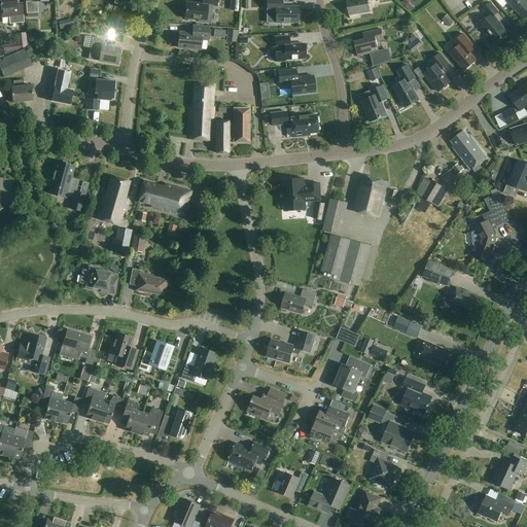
[(16,5),(15,0),(0,0),(0,4),(1,18),(9,16),(10,24),(24,22),(22,5),(16,5)]
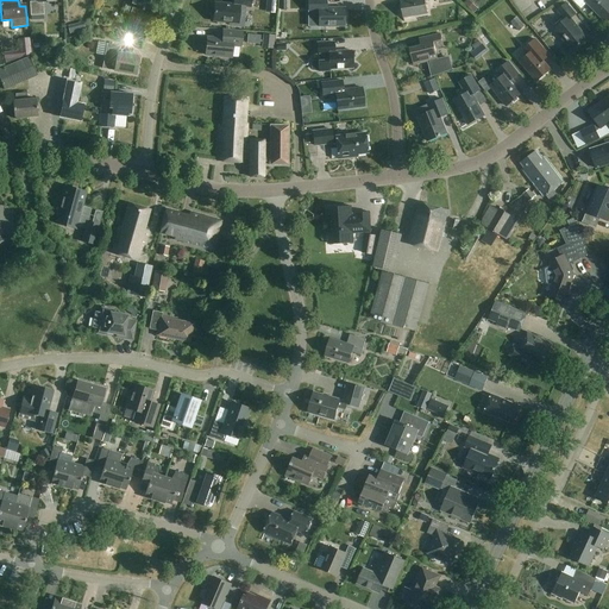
[(31,16),(43,14),(43,2),(54,2),(54,0),(37,0),(38,2),(30,2),(31,16)]
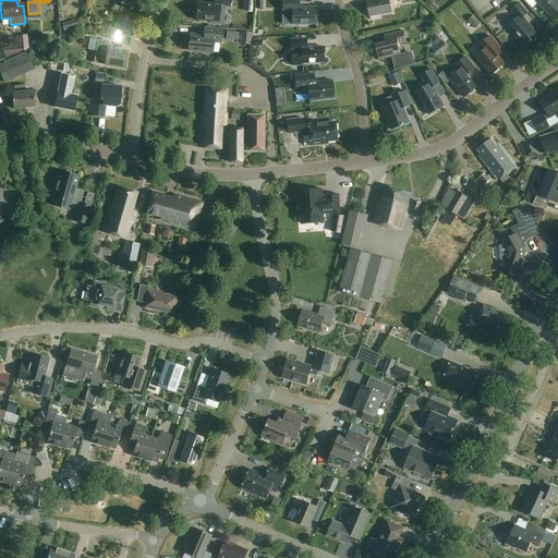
[(197,2),(195,20),(209,21),(209,24),(223,25),(226,7),(230,7),(230,0),(215,0),(215,4),(197,2)]
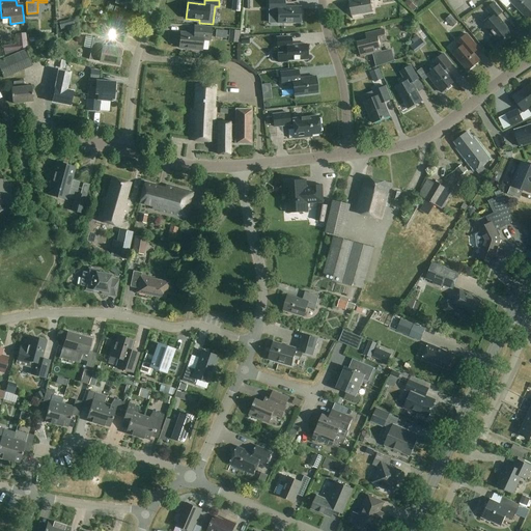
[(284,7),(284,0),(269,0),(269,10),(278,10),(278,23),(301,23),(300,7),(284,7)]
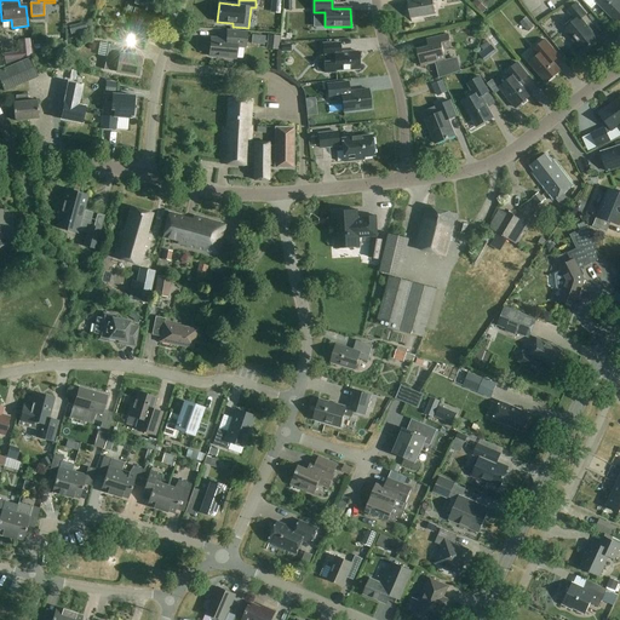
[(411,18),(435,15),(434,0),(435,0),(414,0),(408,1),(411,18)]
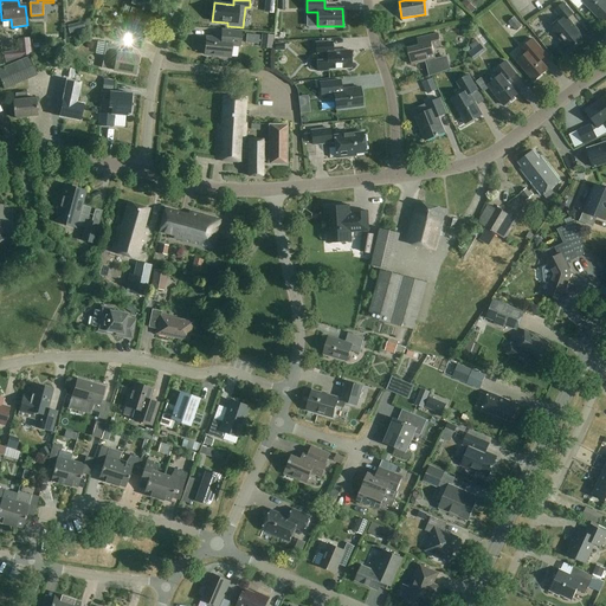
[(466,0),(463,0),(462,2),(471,13),(476,8),(466,0)]
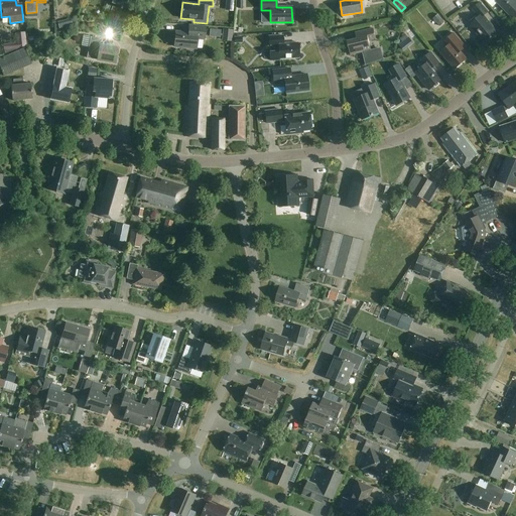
[(514,20),(515,17),(515,0),(499,0),(497,2),(514,20)]
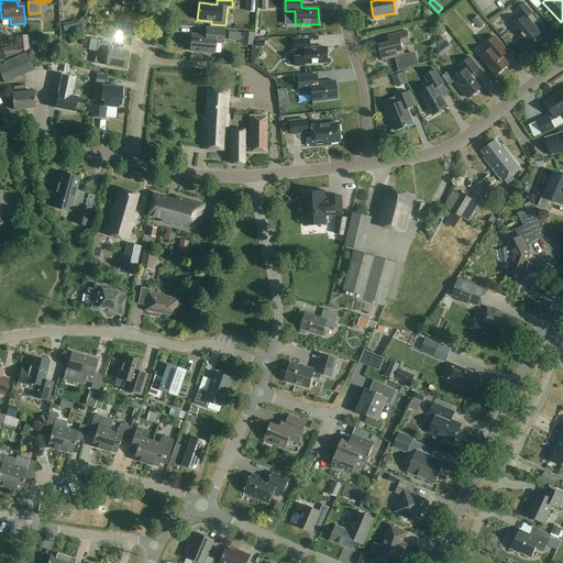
[(530,47),(543,36),(527,18),(532,13),(523,3),(515,10),(522,19),(512,26),(530,47)]
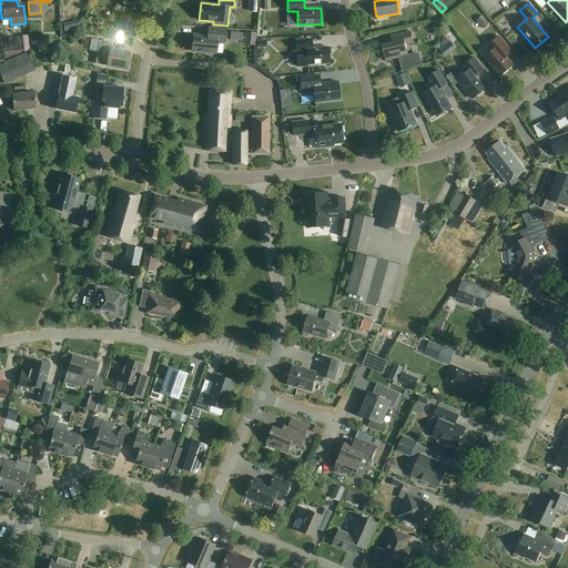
[(77,18),(84,20),(88,9),(80,7),(77,18)]
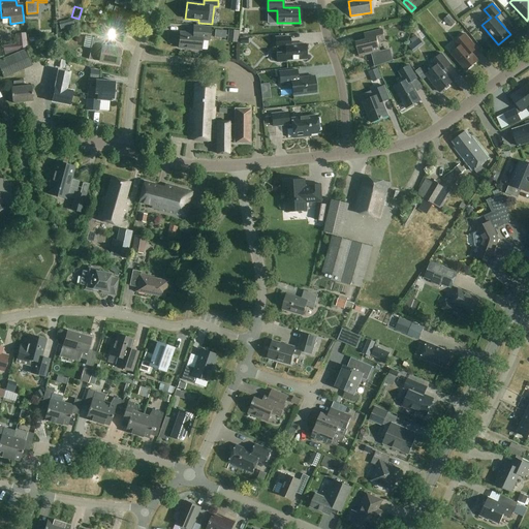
[(452,28),(457,23),(449,16),(444,20),(452,28)]
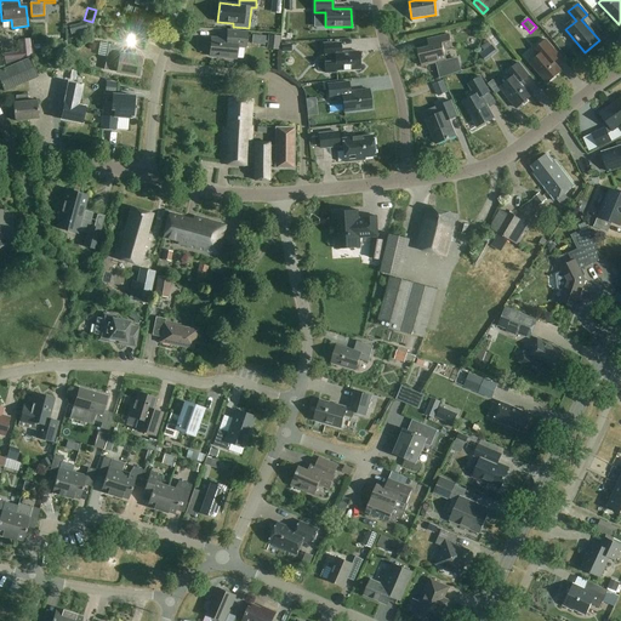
[(68,28),(70,35),(79,33),(78,29),(77,26),(68,28)]
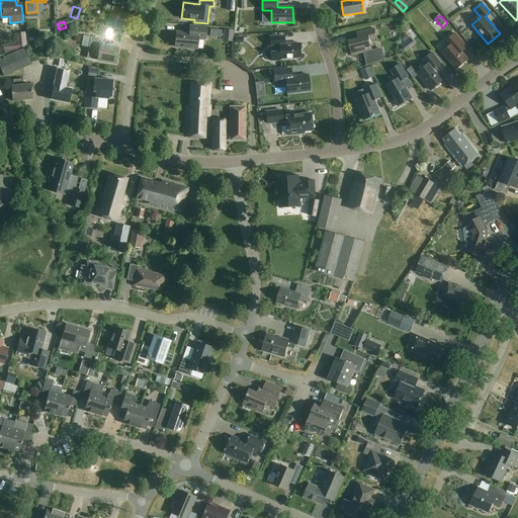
[(205,39),(206,27),(190,25),(189,32),(176,31),(175,47),(197,49),(198,38),(205,39)]
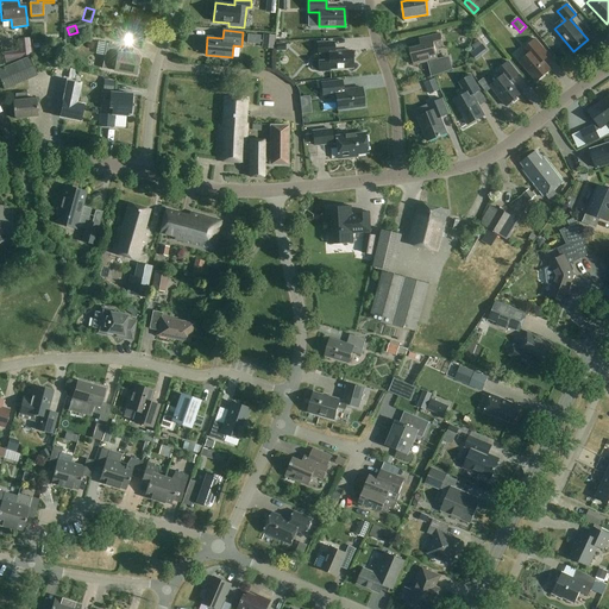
[(426,45),(410,49),(414,66),(428,62),(432,77),(453,70),(450,56),(438,60),(435,49),(444,46),(440,33),(425,38),(426,45)]
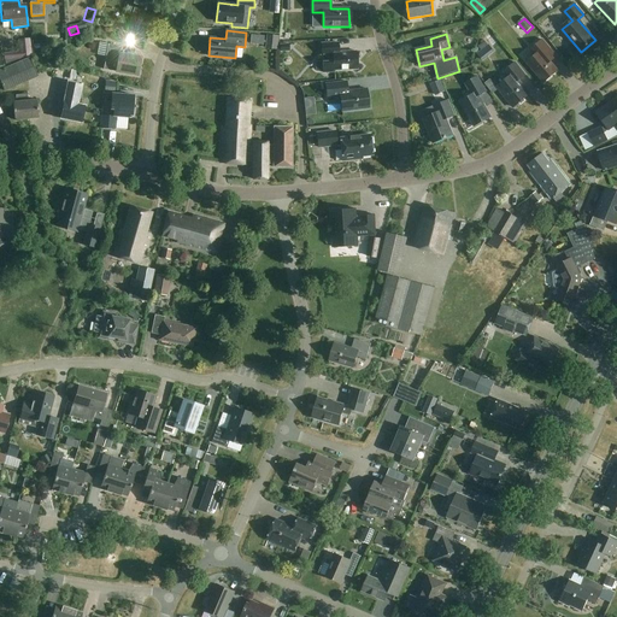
[(278,51),(278,36),(268,36),(266,50),(278,51)]
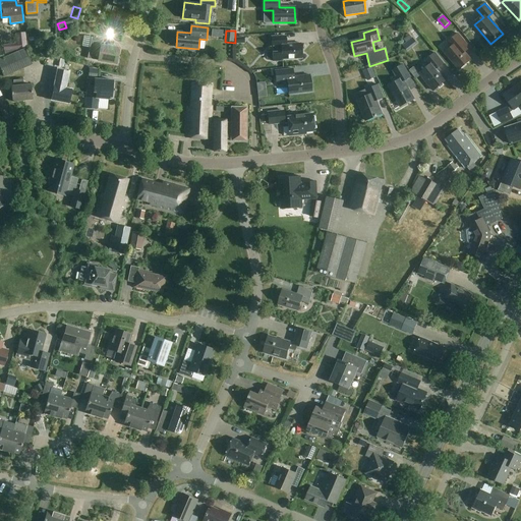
[(16,34),(17,44),(18,49),(27,47),(25,33),(16,34)]
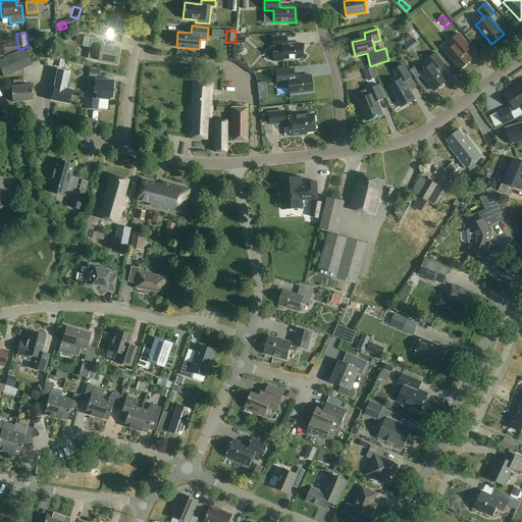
[(460,70),(472,60),(466,53),(471,48),(459,34),(449,43),(453,47),(446,53),(460,70)]
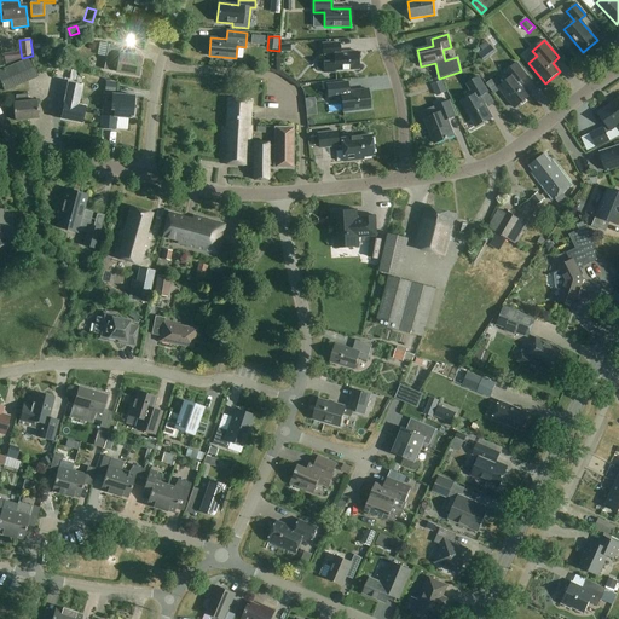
[(340,52),(340,42),(323,44),(323,56),(324,56),(324,62),(323,63),(324,73),(336,73),(335,70),(358,69),(358,51),(340,52)]
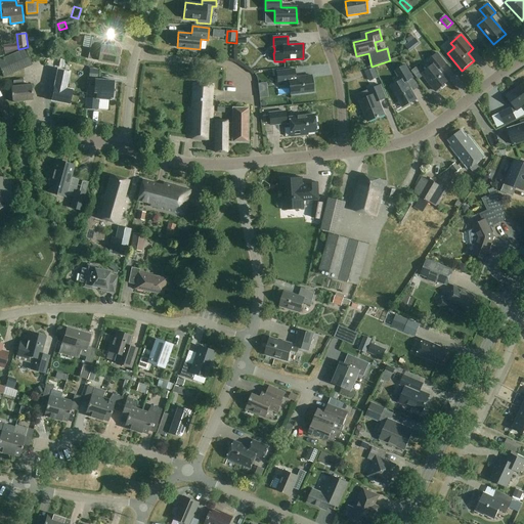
[(117,64),(120,49),(101,46),(103,40),(92,38),(88,59),(117,64)]
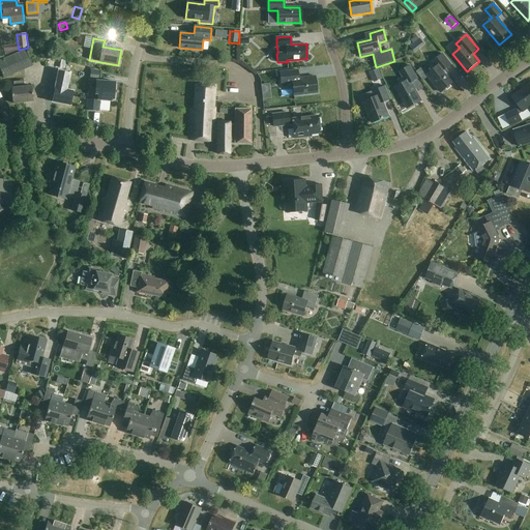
[(419,48),(423,43),(419,38),(415,41),(419,48)]
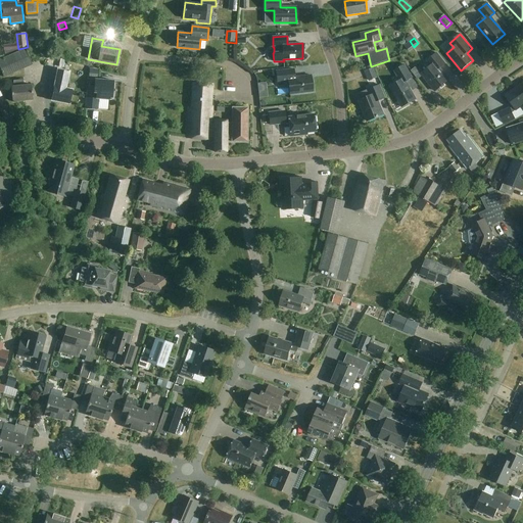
[(0,68),(3,78),(32,65),(25,50),(0,60),(0,68)]
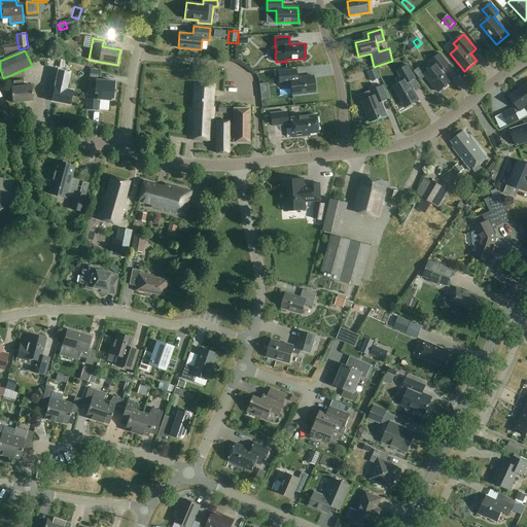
[(438,92),(453,80),(444,69),(449,65),(440,54),(430,62),(434,66),(424,74),(438,92)]
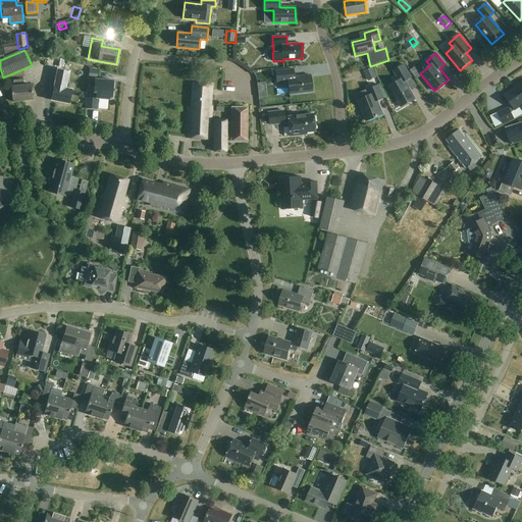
[(401,107),(415,99),(405,81),(411,77),(404,65),(394,71),(400,81),(389,87),(401,107)]
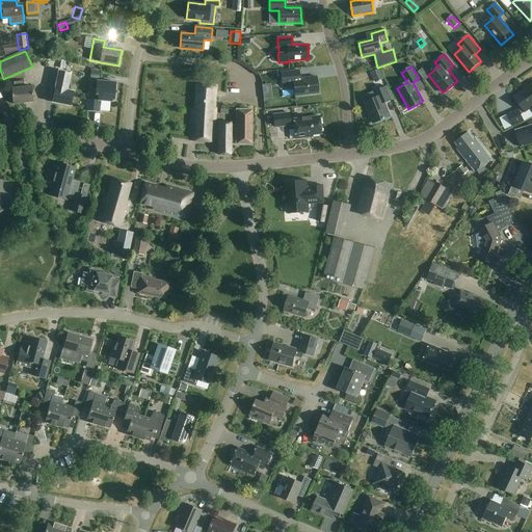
[(90,70),(89,78),(99,79),(99,71),(90,70)]
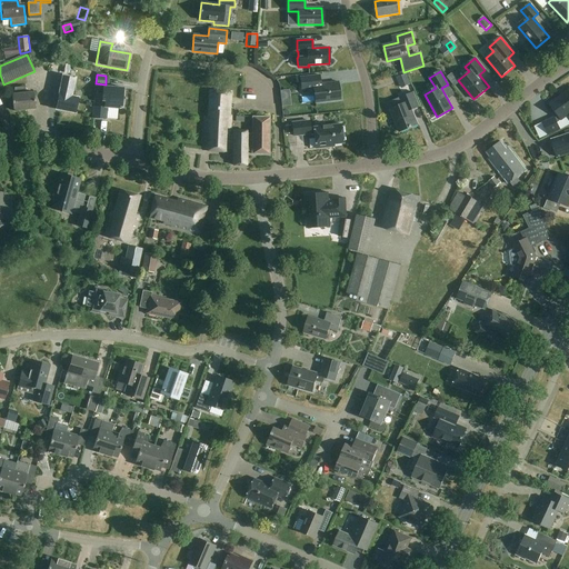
[(407,75),(398,78),(401,88),(410,85),(407,75)]
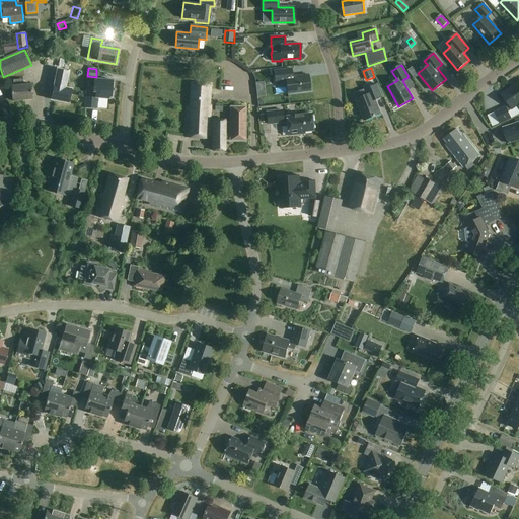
[(293,77),(292,69),(274,71),(275,82),(286,81),(288,93),(310,91),(308,75),(293,77)]
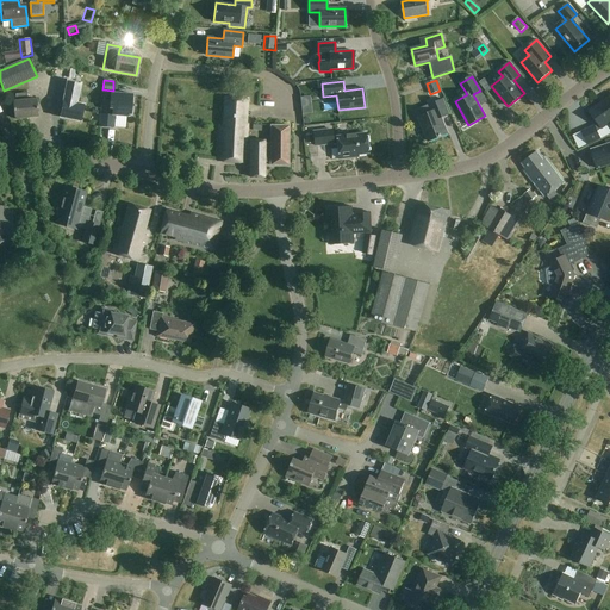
[(62,110),(60,118),(80,122),(81,119),(83,105),(82,105),(76,104),(75,104),(78,93),(79,85),(69,82),(67,82),(63,101),(62,110)]
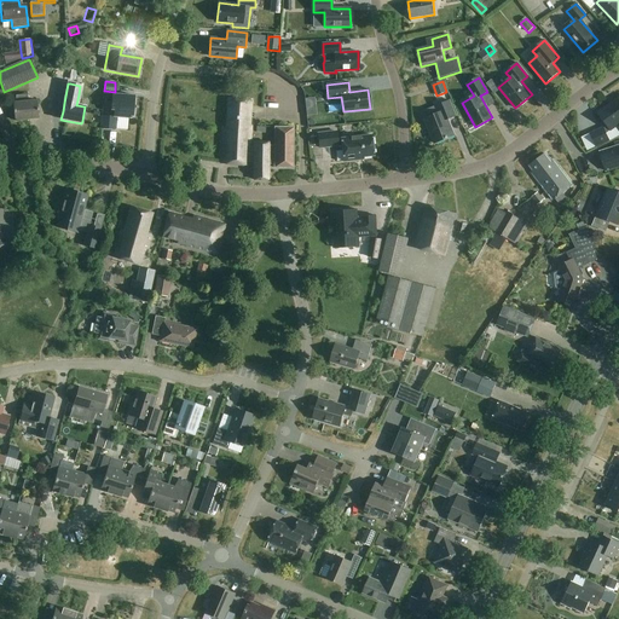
[(28,102),(28,94),(16,96),(16,103),(12,103),(15,121),(39,119),(36,100),(28,102)]
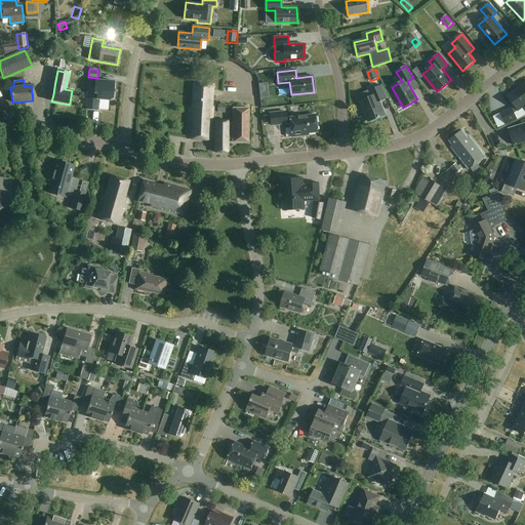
[(112,98),(113,94),(114,82),(95,80),(94,92),(92,92),(91,98),(86,98),(85,110),(97,111),(98,99),(110,101),(110,98),(112,98)]
